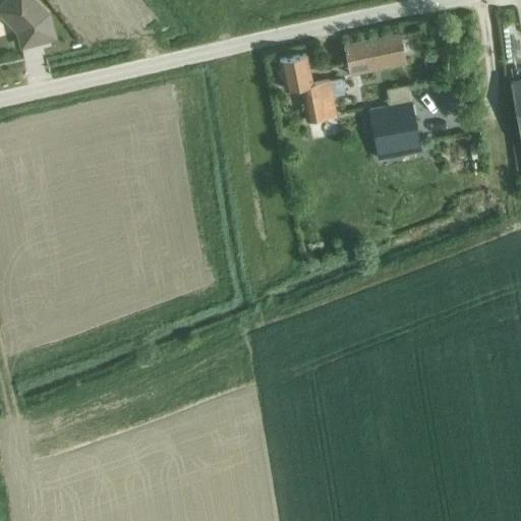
[(40,0),(1,0),(0,1),(0,13),(16,30),(21,47),(59,37),(52,11),(40,0)]
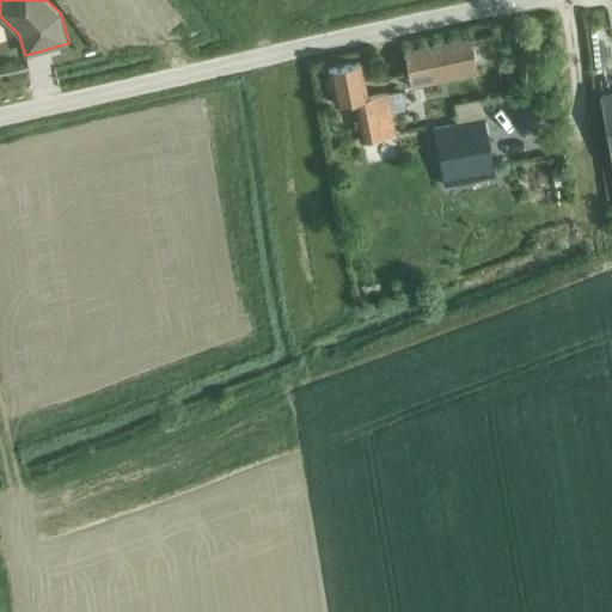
[(471,38),(405,53),(412,87),(478,74),(471,38)]
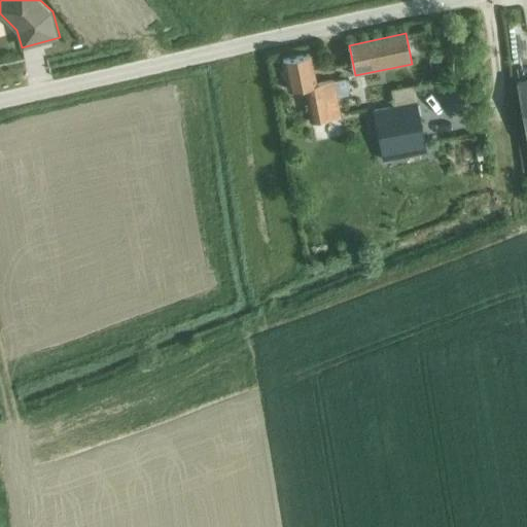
[(310,54),(283,59),(289,90),(305,86),(311,121),(341,115),(334,79),(315,82),(310,54)]
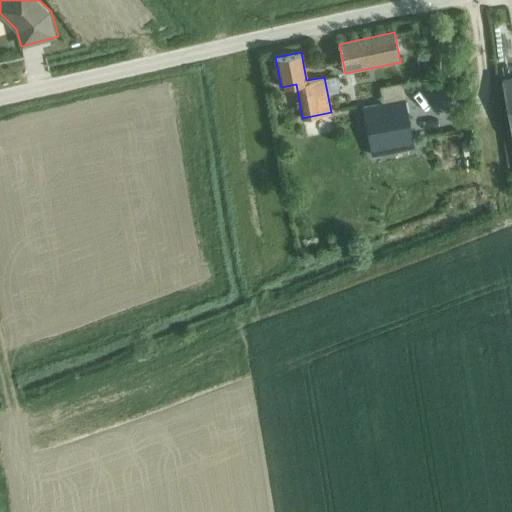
[(511,76),(501,79),(511,139),(511,76)]
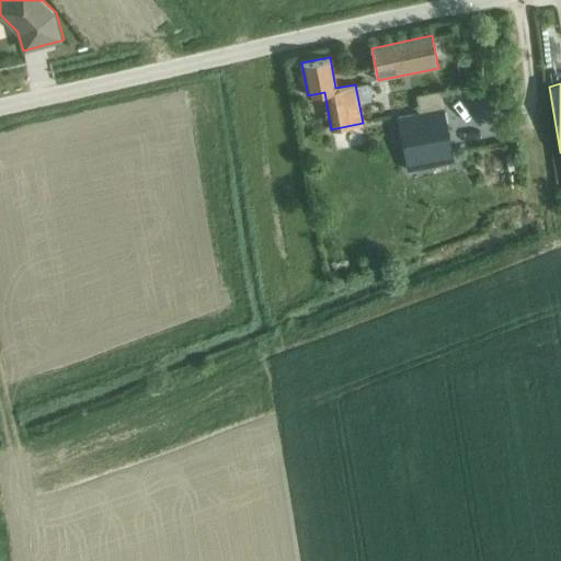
[(420,111),(396,116),(407,171),(455,161),(442,91),(416,95),(420,111)]
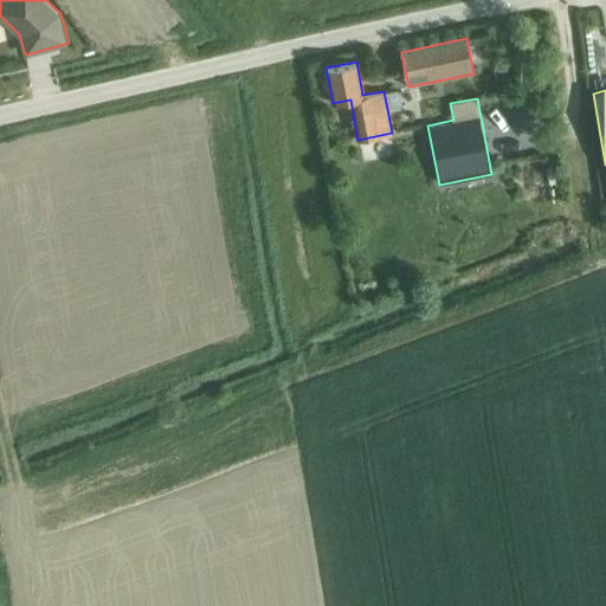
All buildings are outlined.
